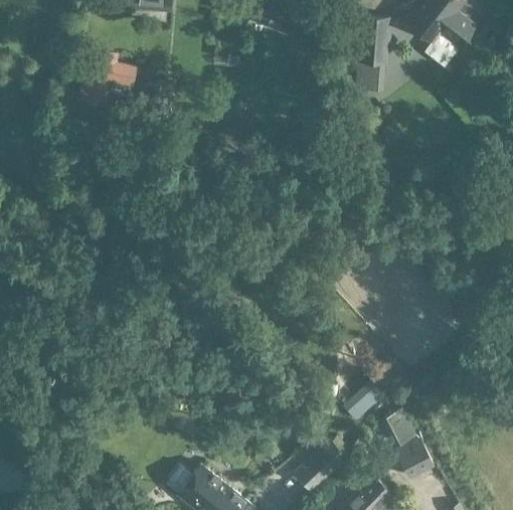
[(127,0),(127,8),(172,11),(172,0),(127,0)]
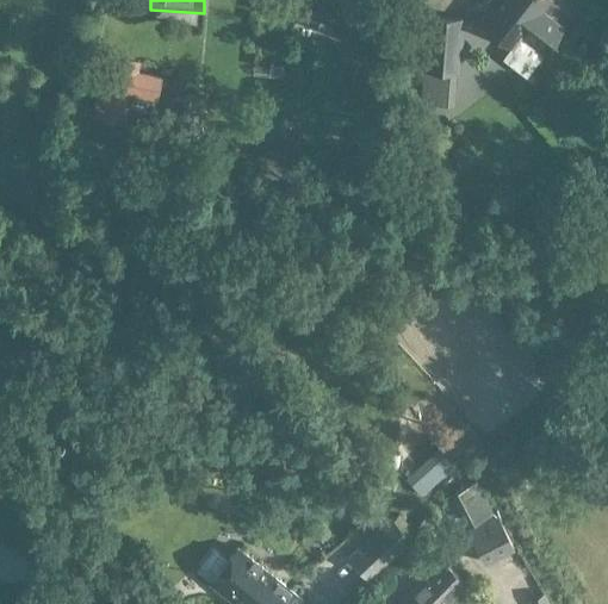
[(342,41),(357,5),(343,0),(309,0),(301,24),(342,41)]
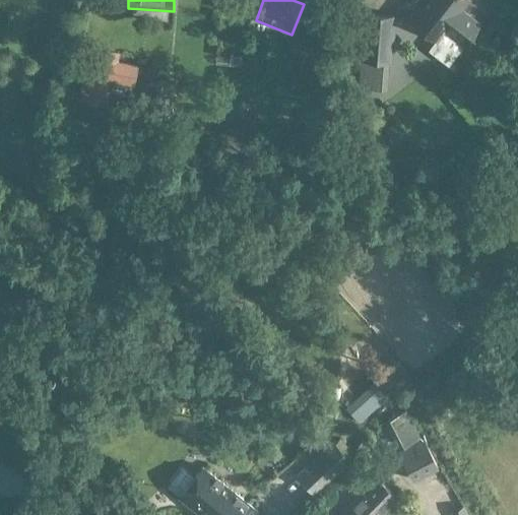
[(421,9),(410,21),(437,43),(444,34),(462,48),(478,27),(465,17),(464,18),(458,13),(468,0),(467,0),(421,0),(416,6),(421,9)]
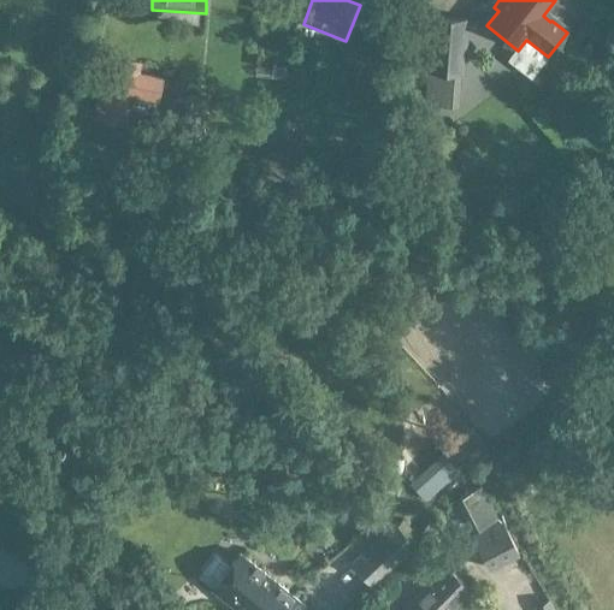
[(455,73),(461,75),(465,22),(432,19),(427,71),(455,73)]
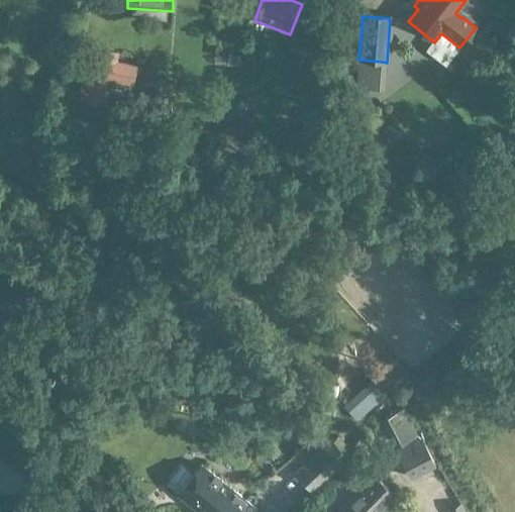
[(137,70),(115,65),(117,57),(94,52),(82,102),(105,108),(111,84),(133,89),(137,70)]
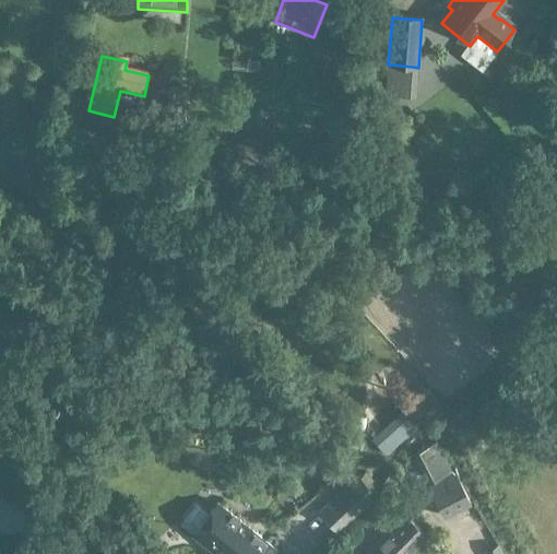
[(411,95),(413,67),(388,65),(386,93),(411,95)]
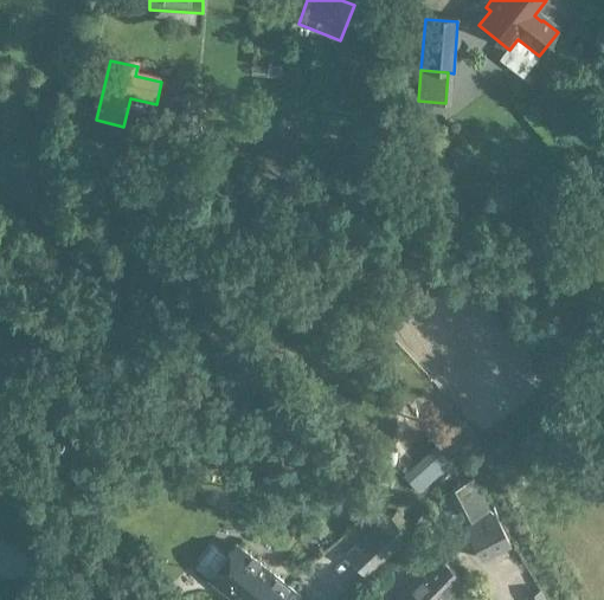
[(198,96),(172,103),(179,139),(206,134),(198,96)]
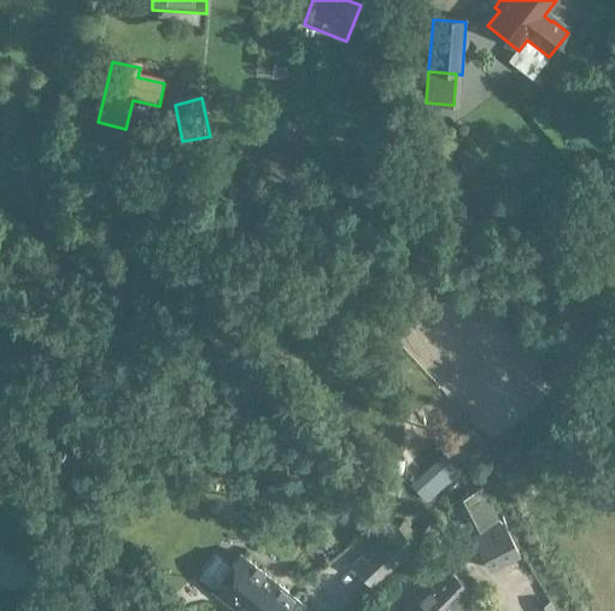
[(484,164),(474,150),(458,159),(468,174),(484,164)]
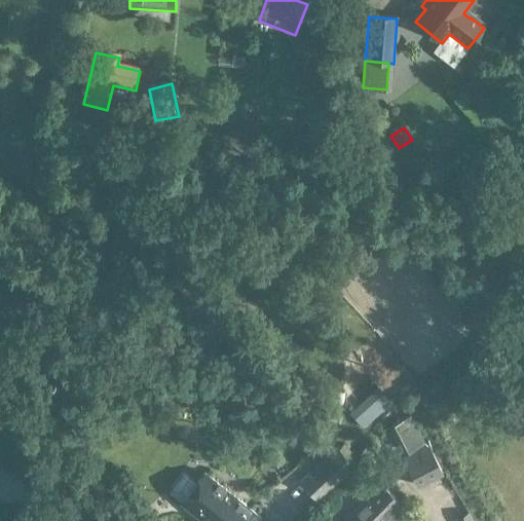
[(395,428),(408,455),(425,447),(412,419),(395,428)]
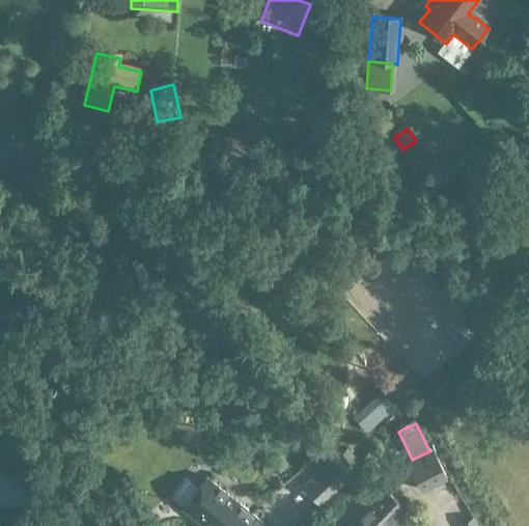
[(339,458),(302,492),(319,509),(356,476),(339,458)]
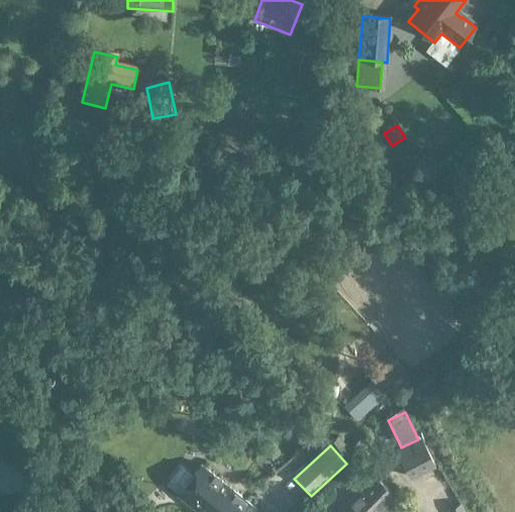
[(401,461),(410,480),(435,467),(426,448),(401,461)]
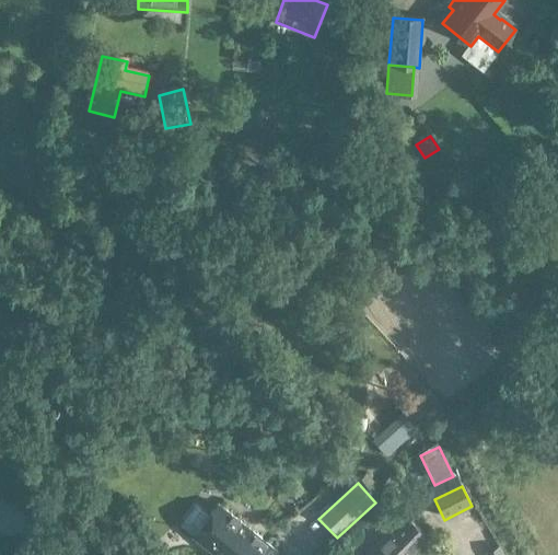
[(279,554),(242,525),(220,509),(196,542),(212,554),(279,554)]
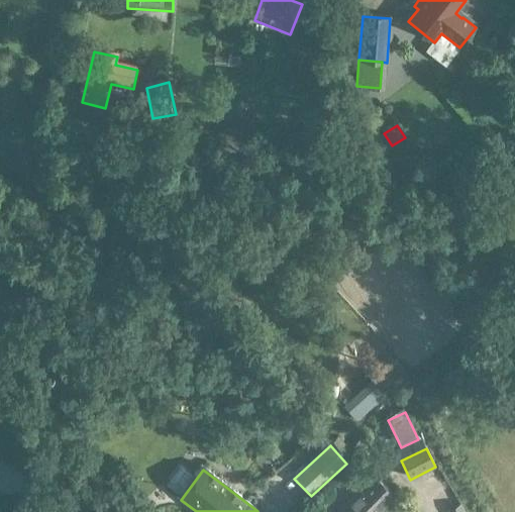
[(378,480),(344,511),(394,511),(400,506),(396,502),(397,500),(378,480)]
